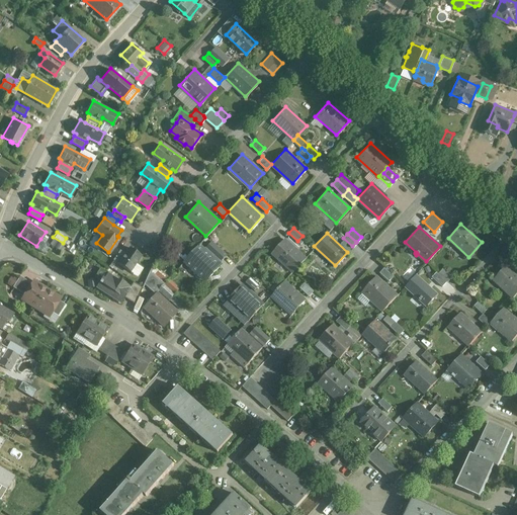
[(53,237),(49,243),(59,249),(63,243),(53,237)]
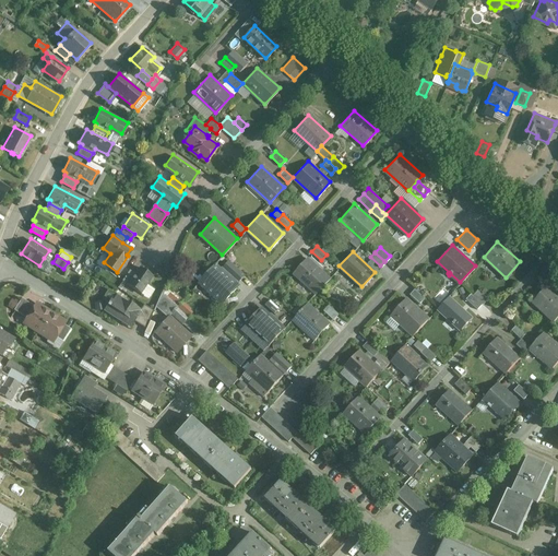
[(329,276),(306,257),(293,271),(316,292),(329,276)]
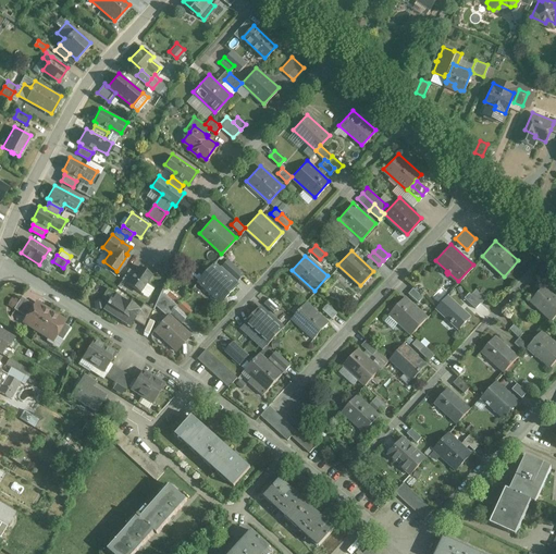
[(44,257),(39,265),(38,266),(47,271),(52,262),(44,257)]
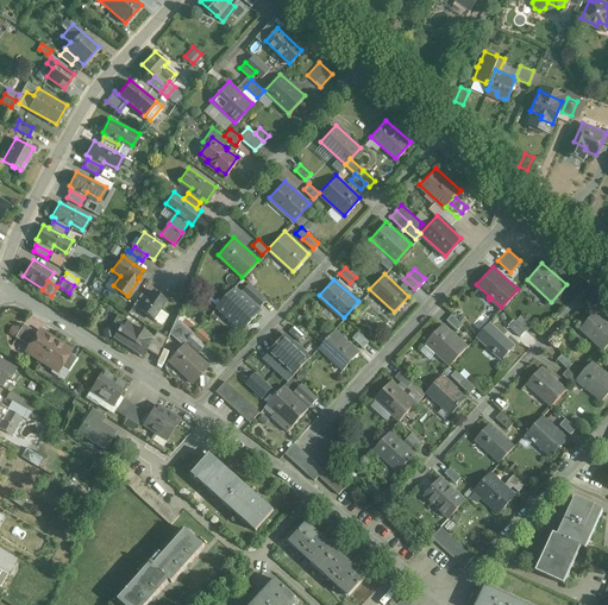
[(257,309),(233,285),(217,304),(242,327),(257,309)]
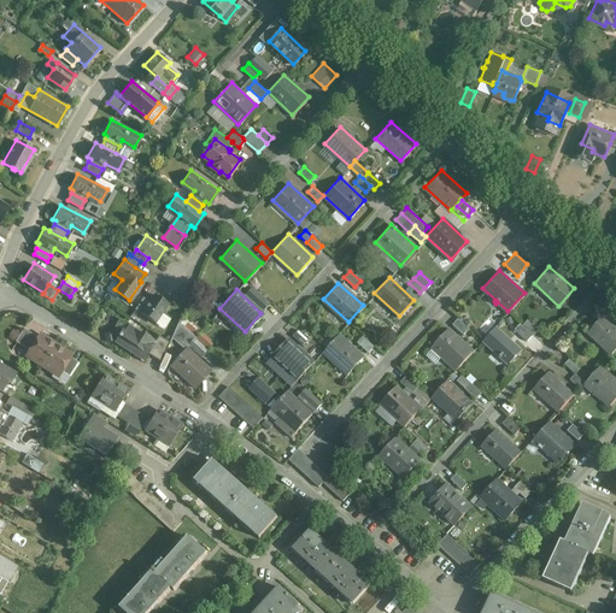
[(168,302),(153,293),(147,300),(140,312),(154,322),(168,302)]
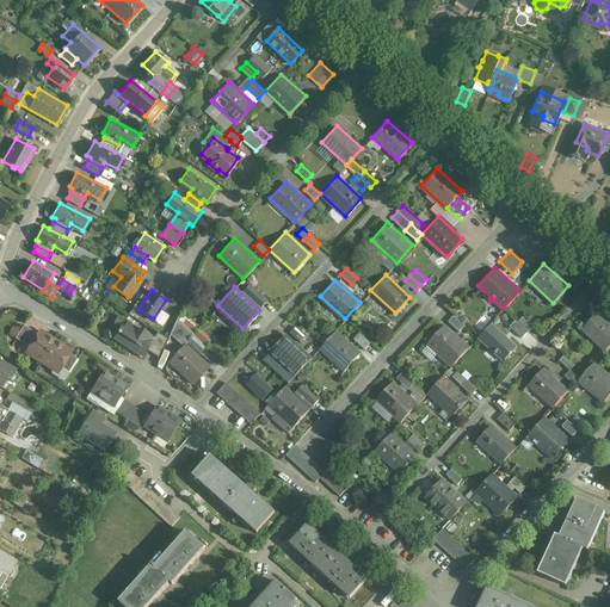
[(141,292),(133,304),(139,309),(146,297),(141,292)]
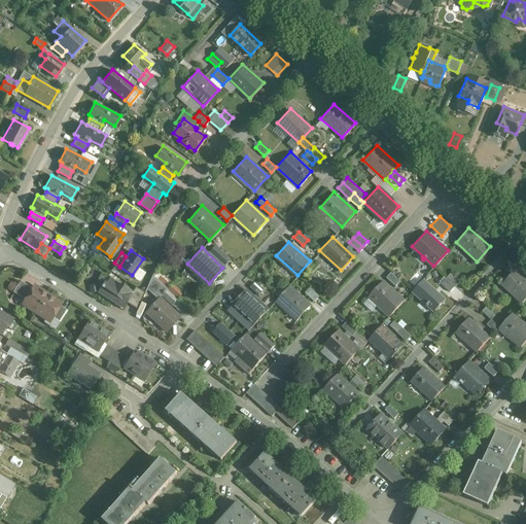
[(156,268),(151,274),(166,287),(172,281),(156,268)]
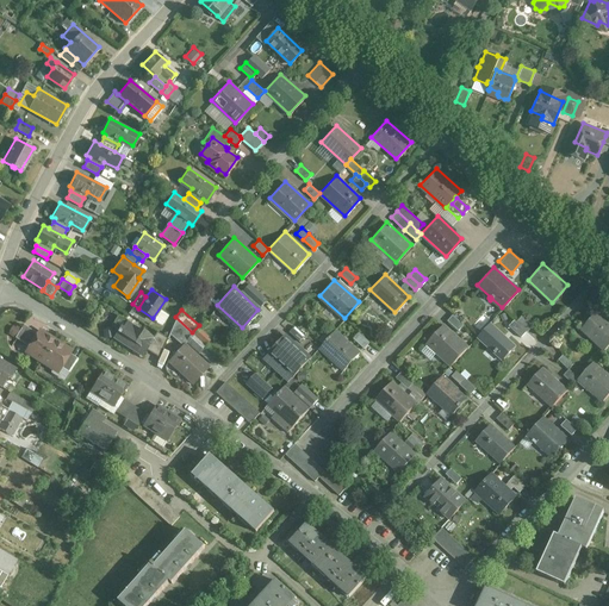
[(608,341),(608,319),(597,310),(582,326),(592,336),(590,337),(603,349),(608,341)]
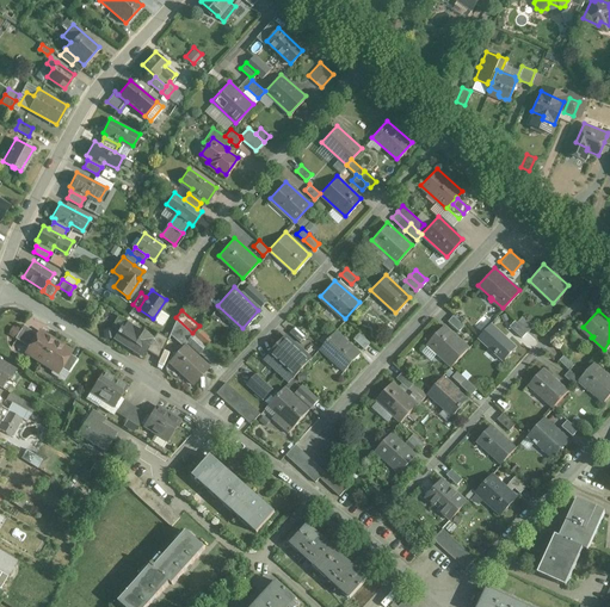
[(463,323),(453,314),(447,320),(458,329),(463,323)]
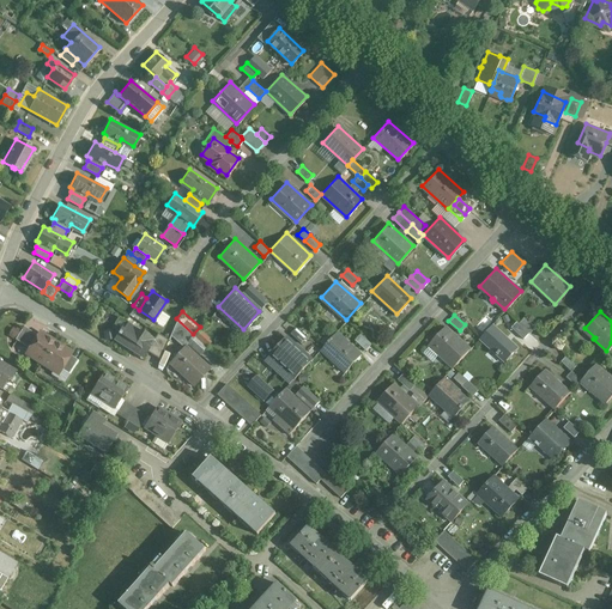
[(534,324),(523,315),(517,321),(528,332),(534,324)]
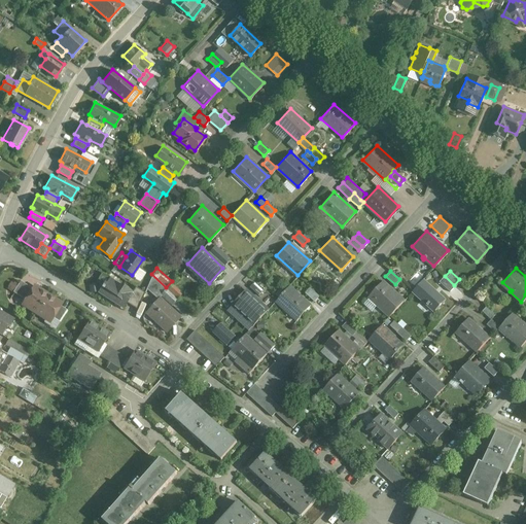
[(166,287),(151,274),(145,287),(158,298),(159,297),(161,293),(166,288),(166,287)]
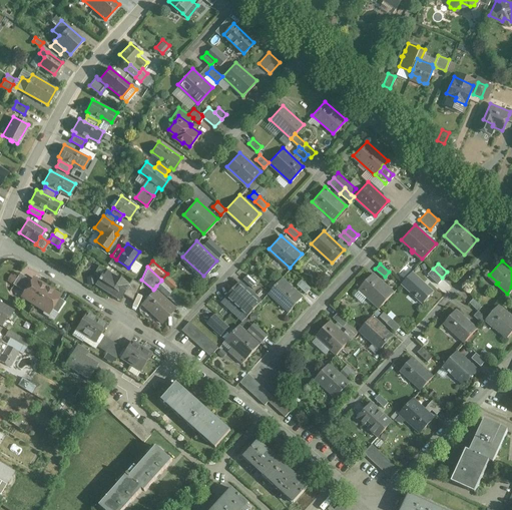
[(116,276),(105,270),(101,276),(100,275),(94,283),(103,289),(104,289),(119,298),(123,291),(128,283),(127,283),(116,276)]
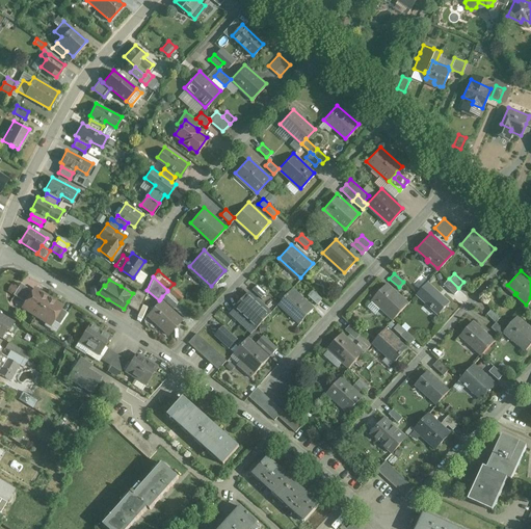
[(448,300),(426,281),(415,293),(436,313),(448,300)]
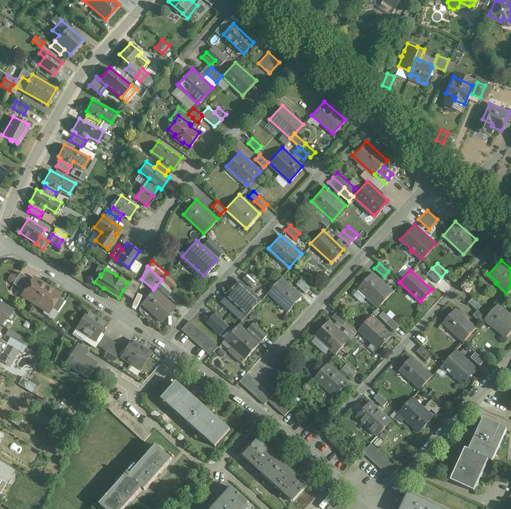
[(19,271),(12,282),(23,289),(30,278),(19,271)]
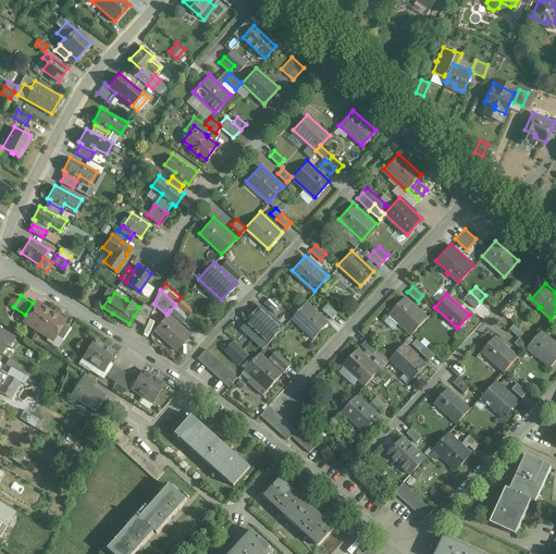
[(278,305),(268,296),(263,302),(272,310),(278,305)]
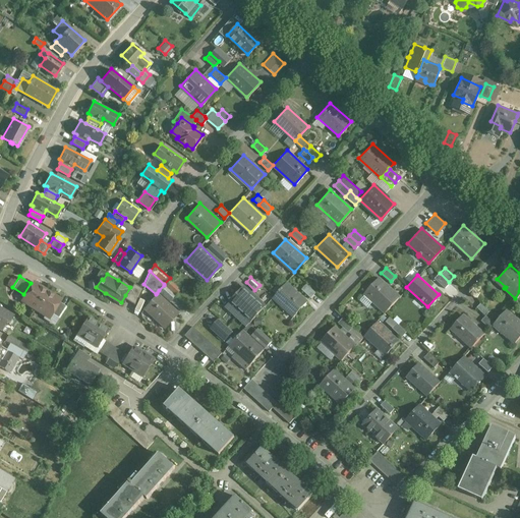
[(378,277),(363,292),(385,310),(398,296),(378,277)]
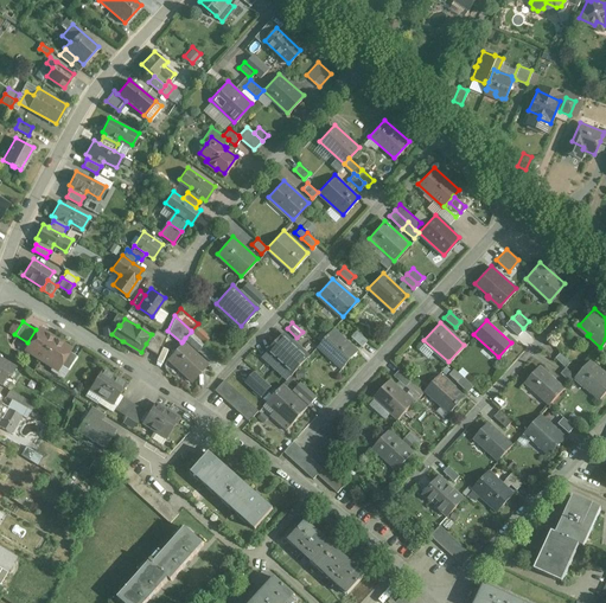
[(53,337),(38,327),(27,342),(25,347),(40,358),(53,337)]
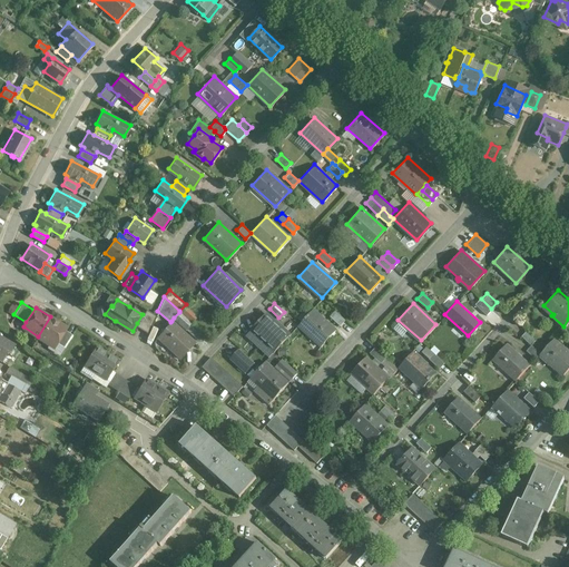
[(335,329),(312,308),(297,324),(321,345),(335,329)]
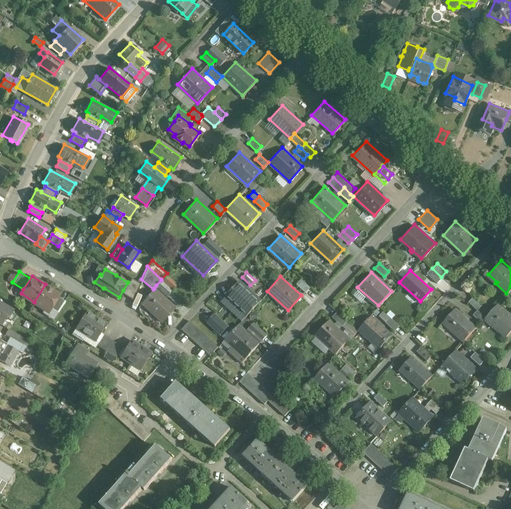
[(139,283),(131,277),(127,282),(128,282),(123,290),(133,297),(139,283)]
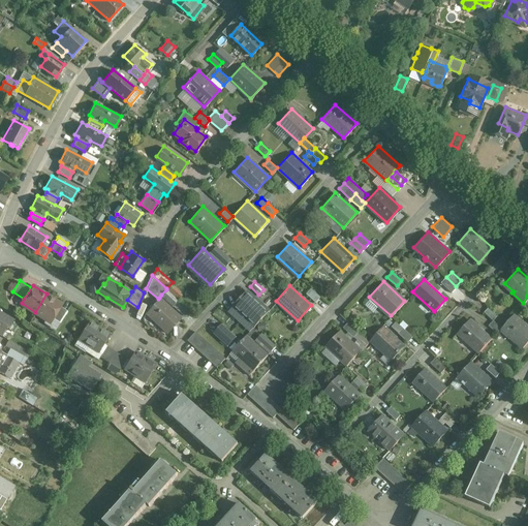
[(319,296),(310,286),(305,292),(314,301),(319,296)]
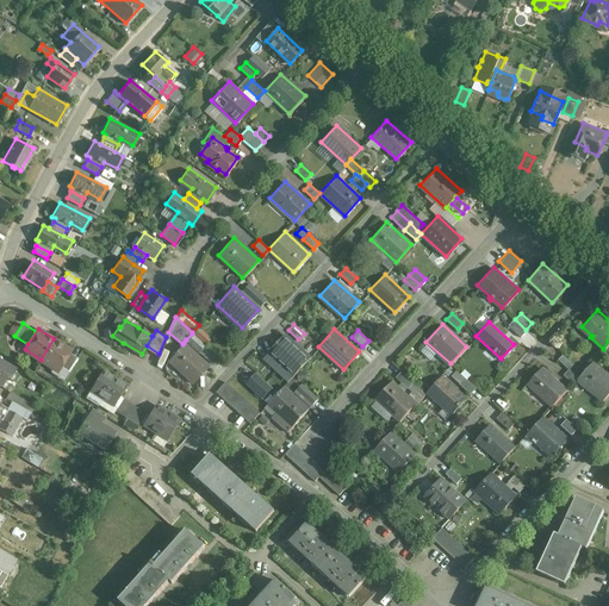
[(203,344),(192,333),(186,339),(198,350),(203,344)]
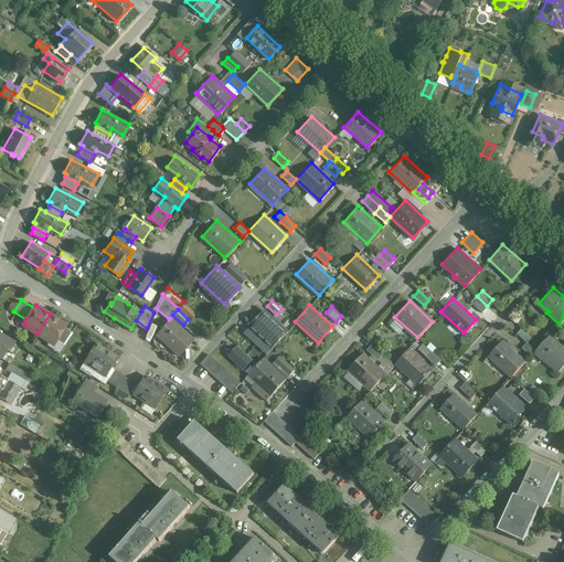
[(286,331),(263,310),(248,326),(270,347),(286,331)]
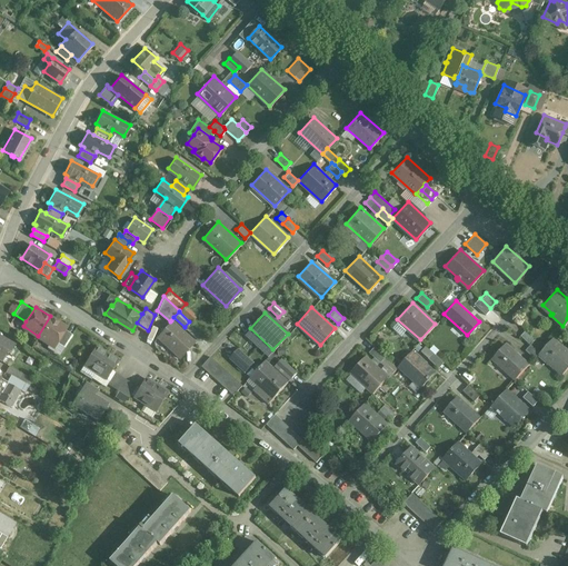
[(66,326),(50,316),(38,336),(53,346),(56,341),(65,328),(66,326)]
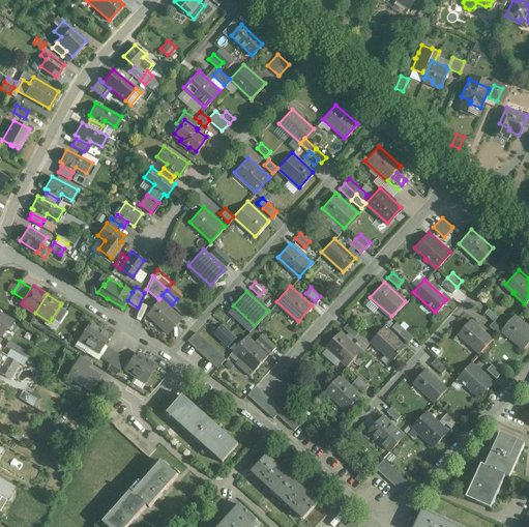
[(180,317),(159,298),(158,299),(146,313),(167,332),(180,317)]
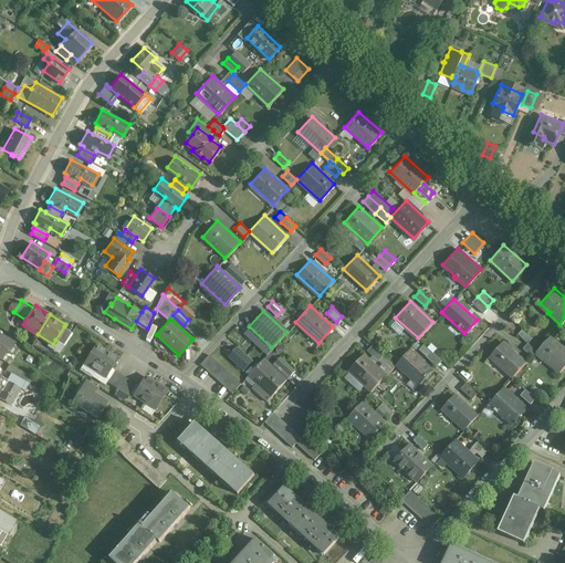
[(200,331),(188,320),(184,325),(195,336),(200,331)]
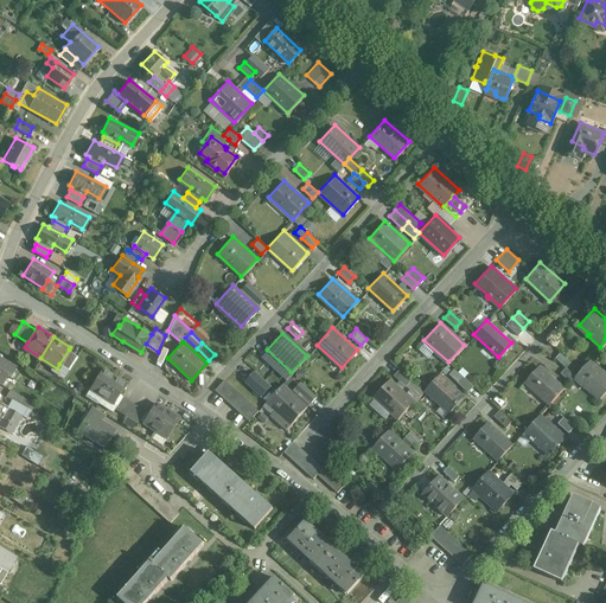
[(76,354),(69,350),(59,364),(67,367),(76,354)]
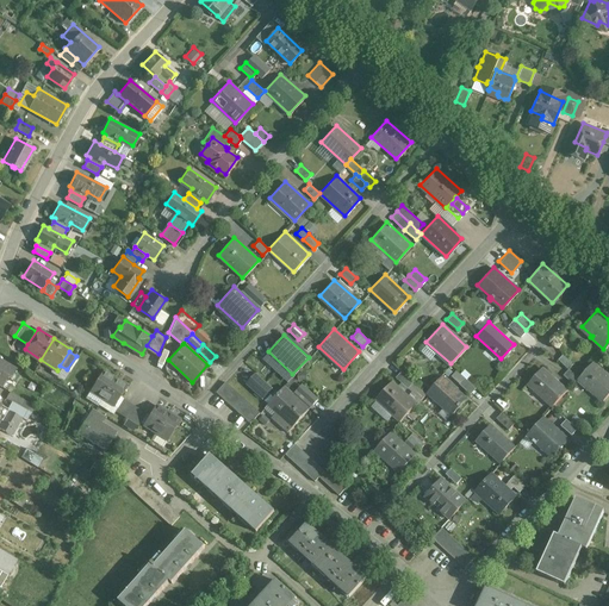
[(14,369),(0,360),(0,385),(1,386),(6,376),(8,379),(14,369)]
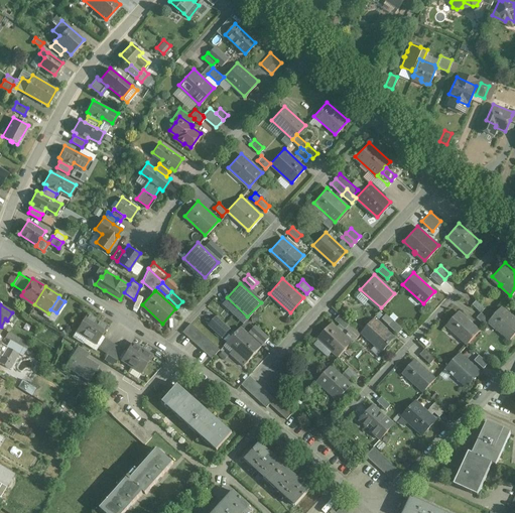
[(514,331),(514,318),(500,305),(488,318),(509,338),(514,331)]
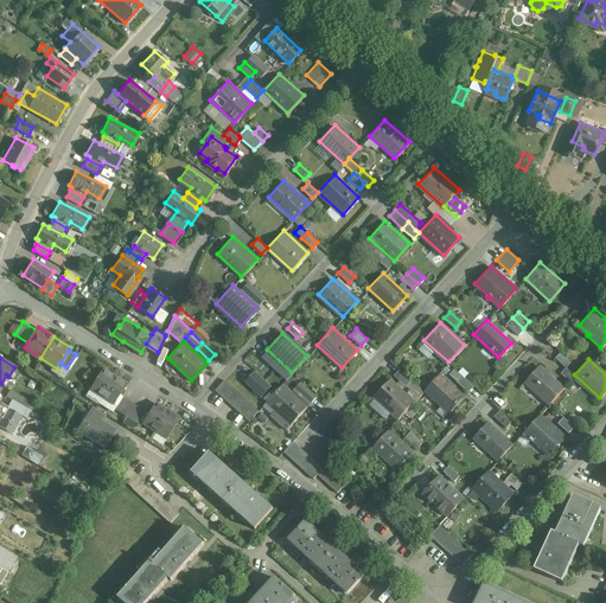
[(563,387),(538,365),(524,380),(548,403),(563,387)]
